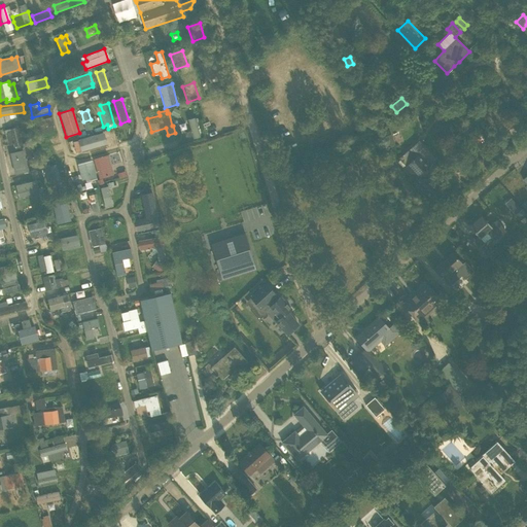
[(53,116),(30,123),(32,131),(38,129),(54,125),(55,125),(53,116)]
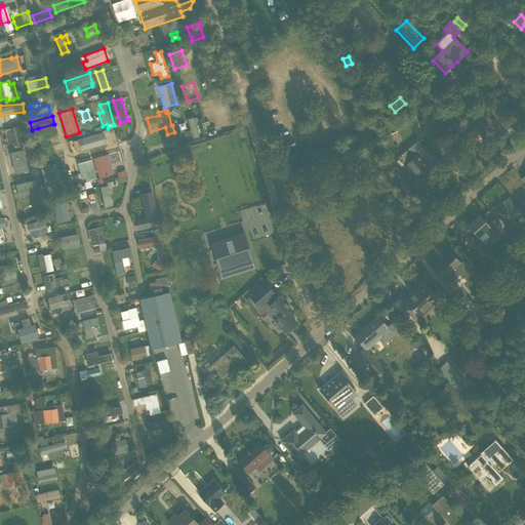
[(190,130),(186,131),(187,136),(192,135),(192,138),(199,136),(195,117),(187,119),(190,130)]
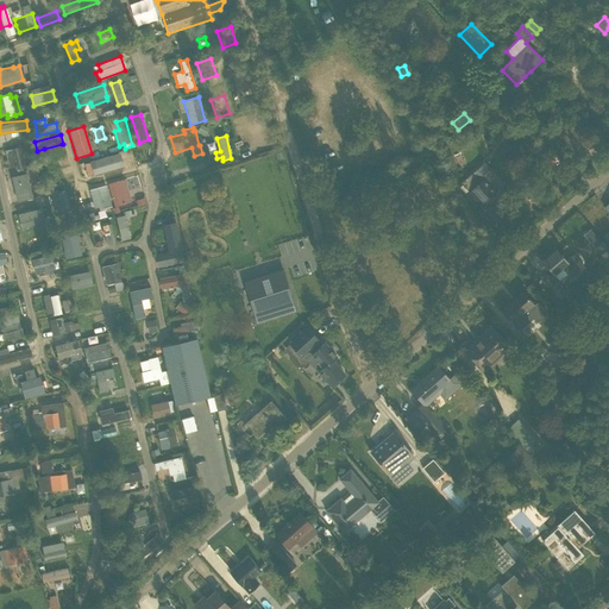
[(104,140),(96,143),(99,151),(107,149),(104,140)]
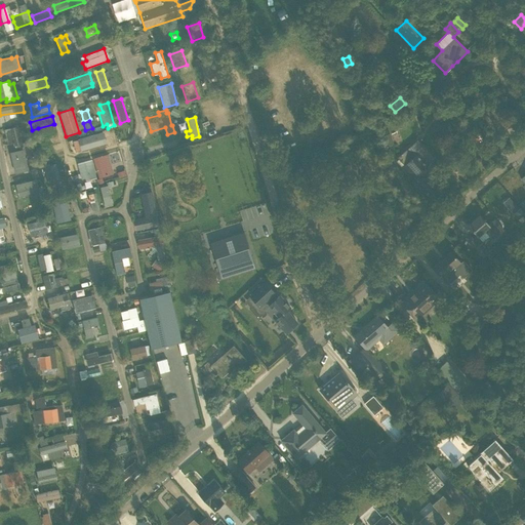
[(10,145),(15,143),(16,146),(23,144),(17,126),(11,128),(12,132),(7,133),(10,145)]
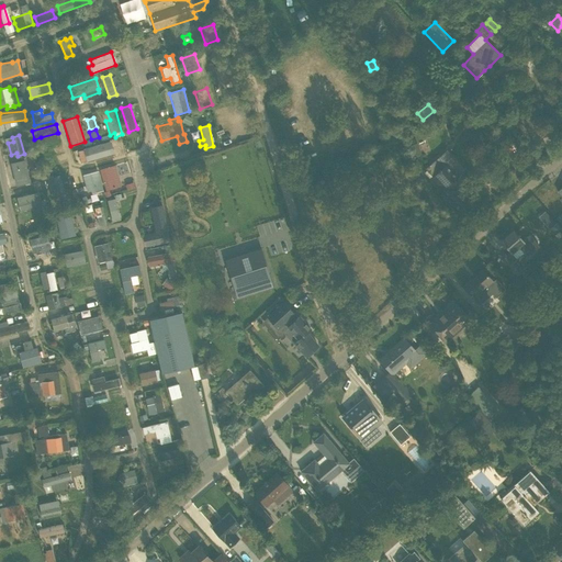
[(111,141),(83,148),(83,149),(87,160),(87,161),(115,154),(111,141)]
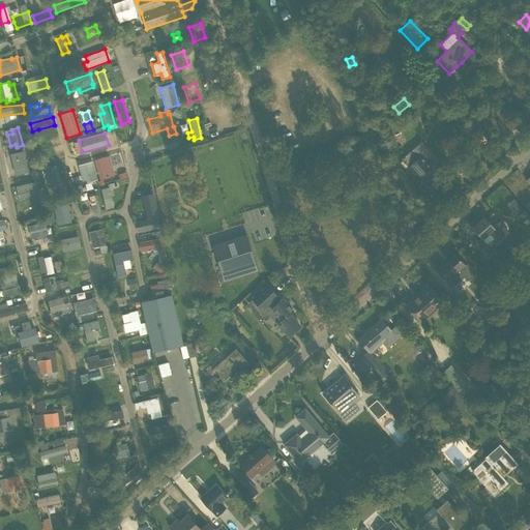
[(393,135),(386,138),(390,148),(398,146),(393,135)]
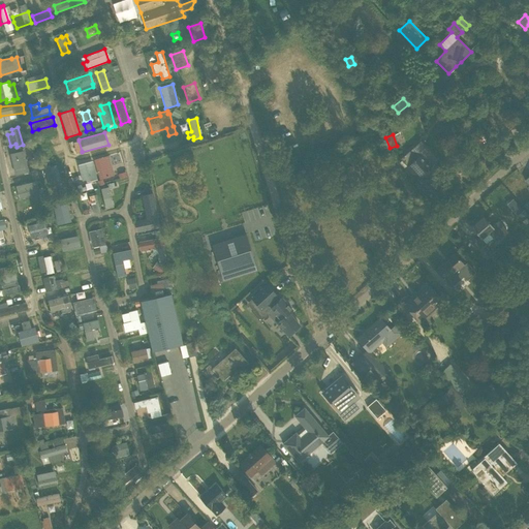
[(414,147),(401,159),(402,160),(407,166),(405,168),(415,180),(431,166),(437,161),(427,149),(421,154),(414,147)]
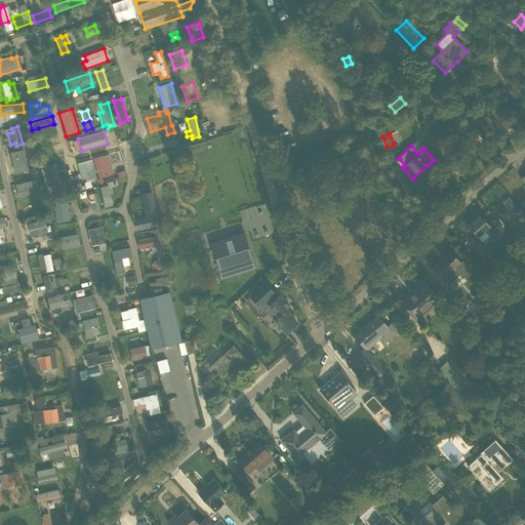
[(9,153),(14,174),(27,171),(22,150),(9,153)]
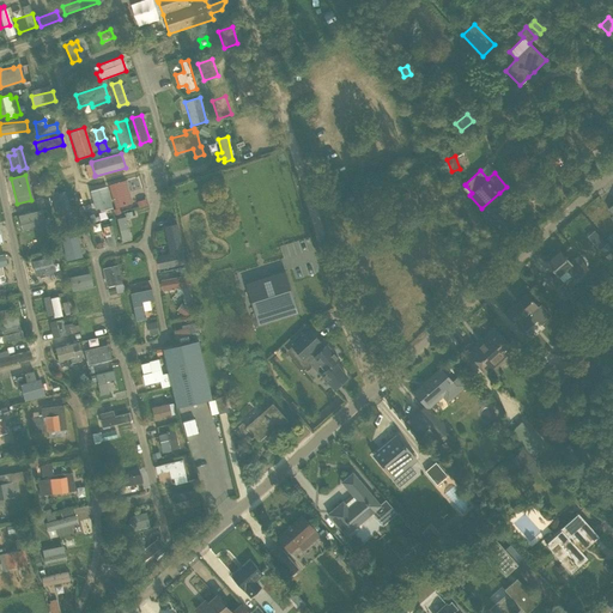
[(125,180),(108,184),(115,207),(123,205),(131,204),(132,202),(125,180)]
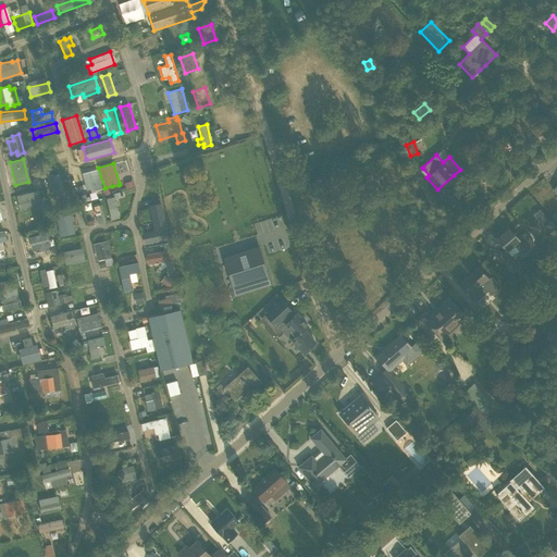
[(86,190),(90,189),(91,192),(102,188),(97,170),(82,173),(86,190)]
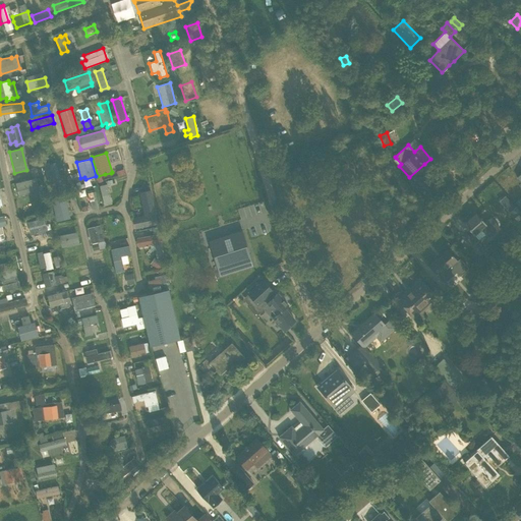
[(34,164),(29,165),(30,168),(39,166),(37,160),(33,161),(34,164)]
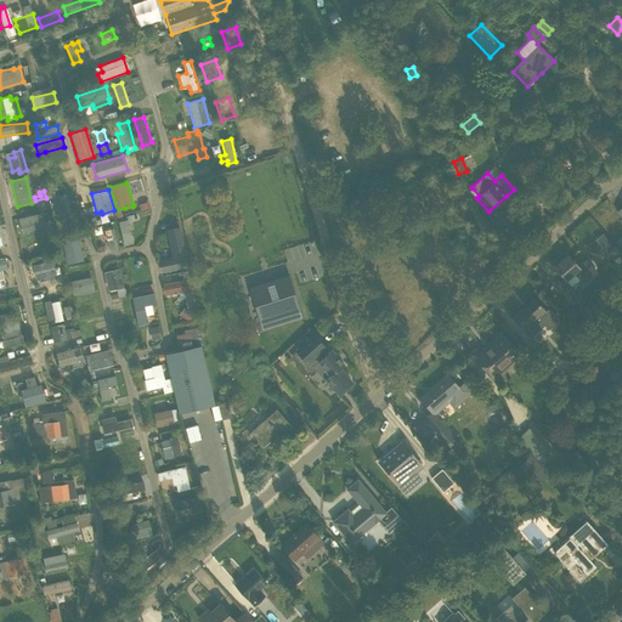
[(60,226),(68,224),(68,222),(62,203),(68,202),(66,193),(60,196),(60,194),(51,197),(60,226)]
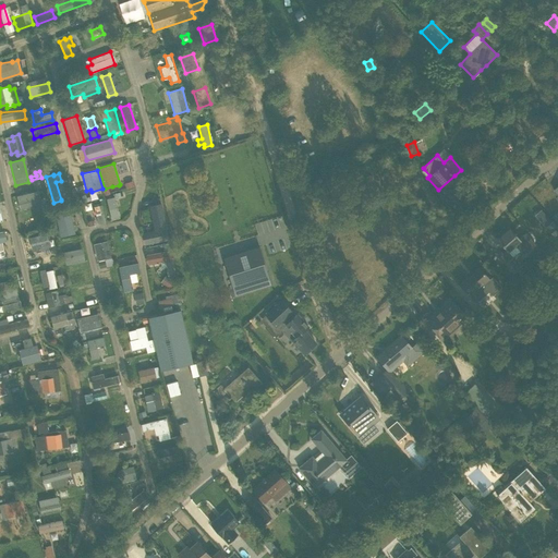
[(16,195),(19,204),(40,198),(39,191),(16,195)]
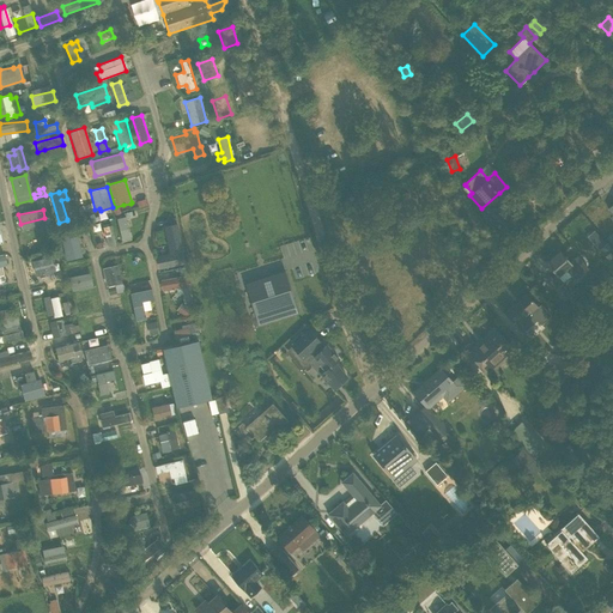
[(132,240),(126,217),(117,218),(122,242),(132,240)]
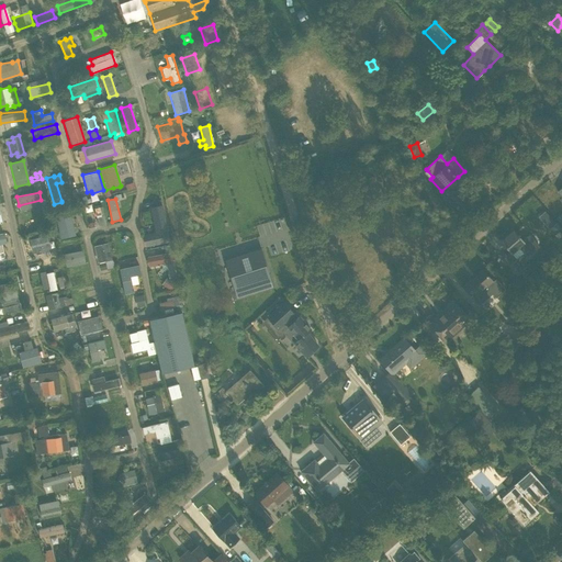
[(155,232),(143,234),(146,247),(170,242),(168,229),(163,205),(150,208),(155,232)]
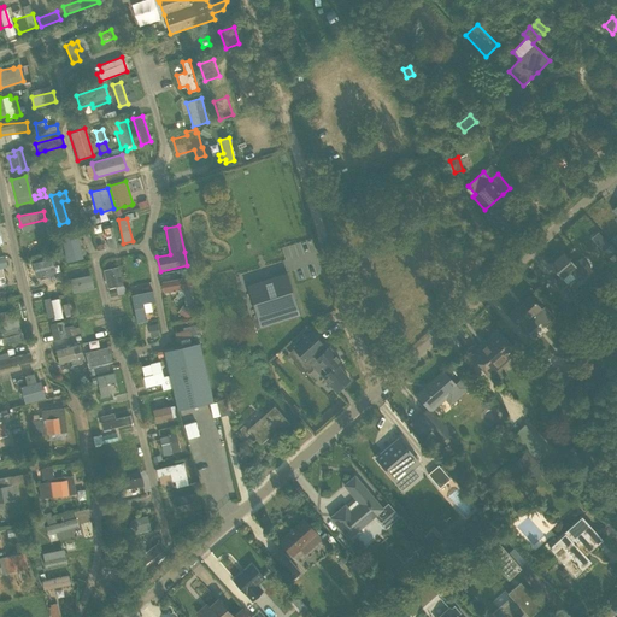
[(104,229),(109,248),(117,246),(112,227),(104,229)]
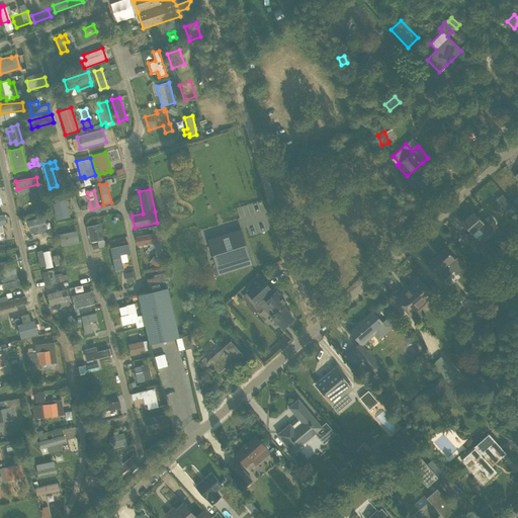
[(52,199),(56,220),(63,218),(68,217),(67,210),(64,198),(59,200),(58,198),(52,199)]
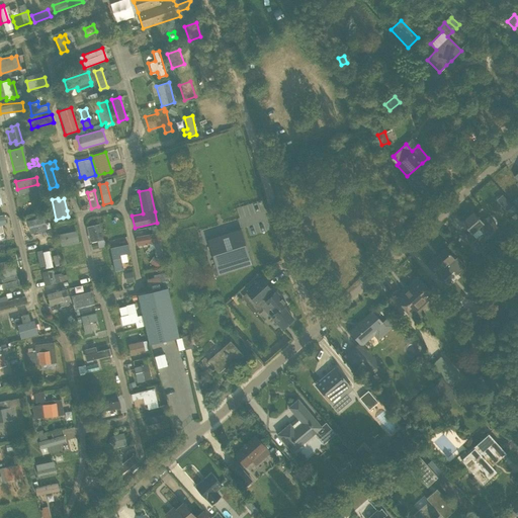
[(473,212),(461,222),(471,233),(478,228),(482,233),(486,237),(497,227),(489,217),(482,222),(473,212)]
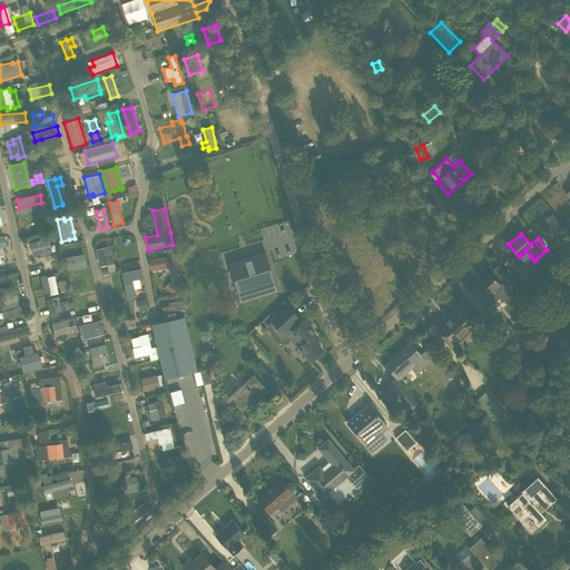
[(33,257),(38,256),(41,255),(51,252),(48,238),(30,243),(33,257)]
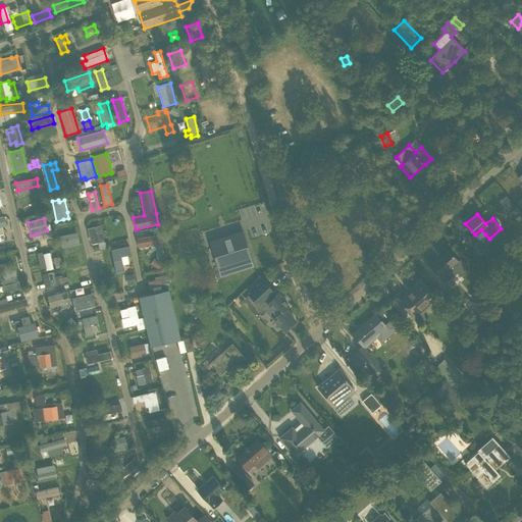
[(87,228),(91,244),(97,243),(103,242),(100,225),(87,228)]
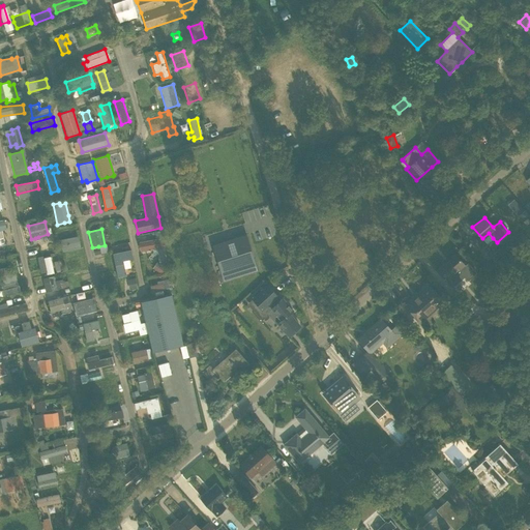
[(246,234),(212,245),(224,281),(258,270),(246,234)]
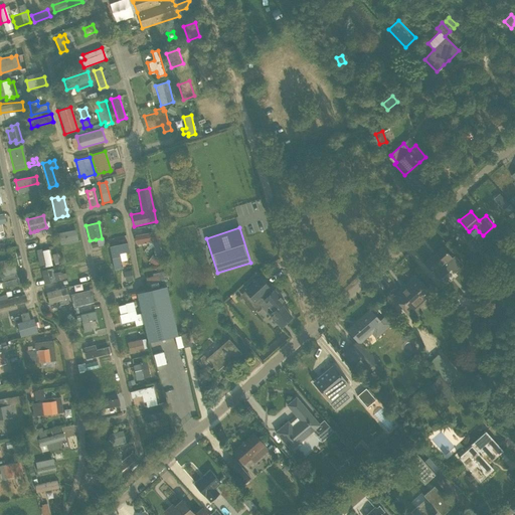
[(57,232),(59,244),(77,241),(75,229),(57,232)]
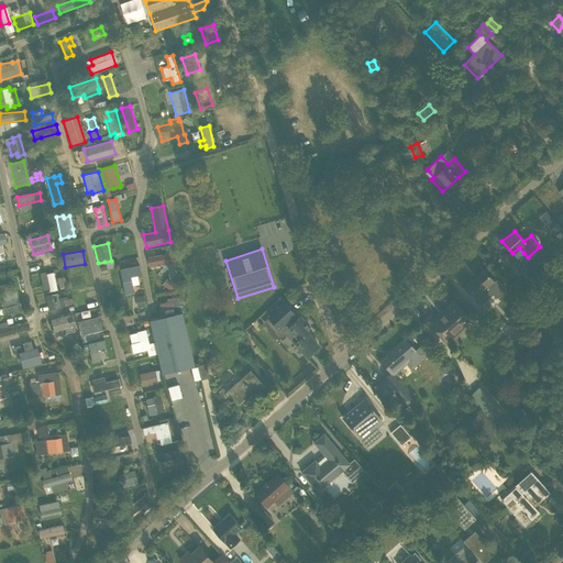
[(173,253),(147,257),(150,267),(163,265),(167,264),(168,269),(169,279),(176,278),(177,278),(174,258),(173,253)]
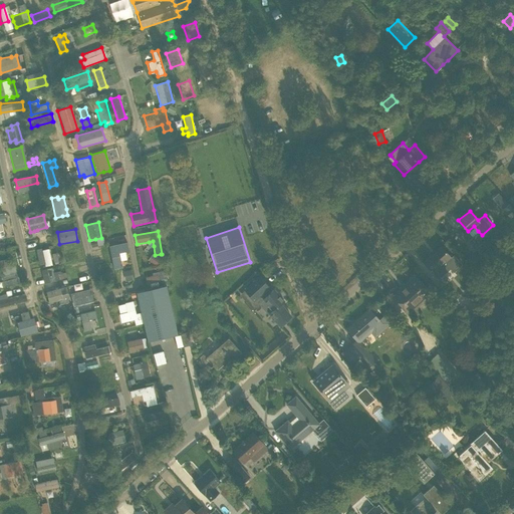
[(466,242),(472,250),(474,251),(479,247),(471,238),(466,242)]
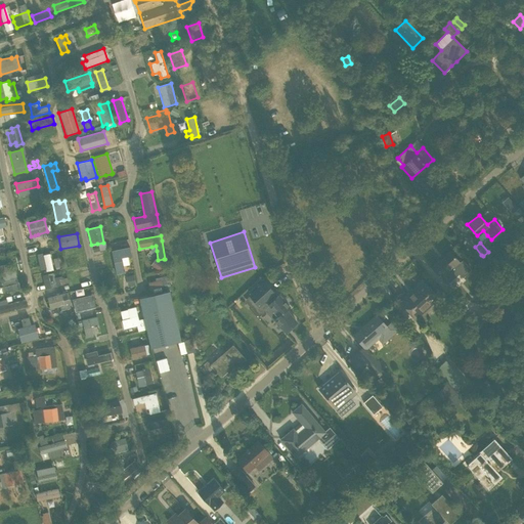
[(130,247),(112,251),(117,274),(125,272),(122,257),(132,255),(130,247)]
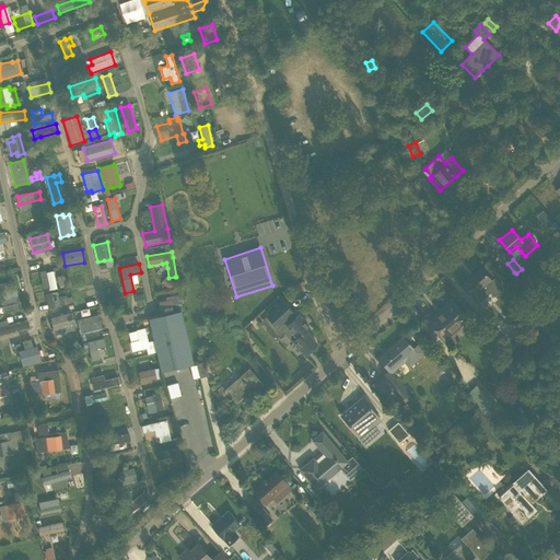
[(481,269),(464,283),(473,292),(470,294),(478,303),(490,292),(493,296),(503,288),(494,278),(491,280),(481,269)]
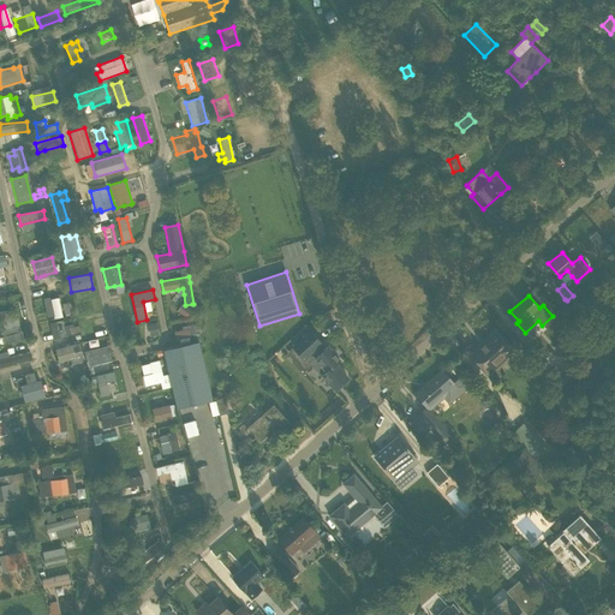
[(42,298),(46,317),(52,316),(48,297),(42,298)]
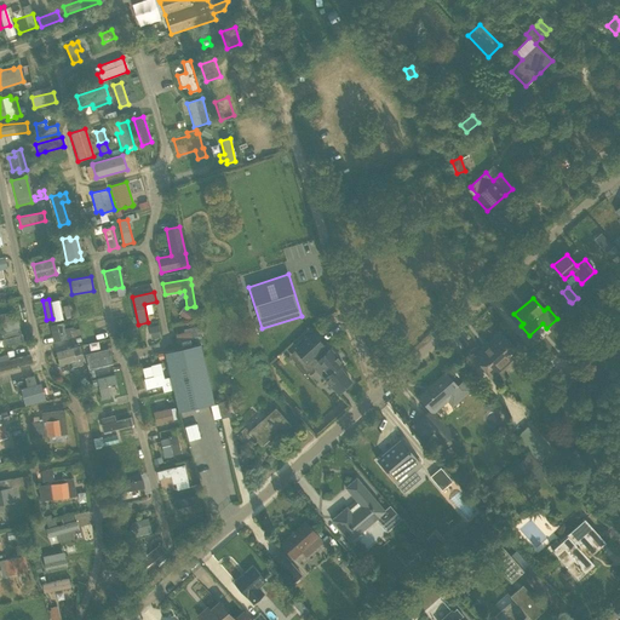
[(58,300),(50,302),(53,321),(62,320),(58,300)]
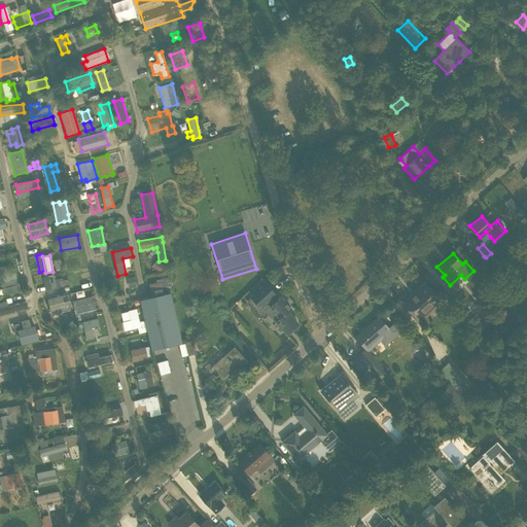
[(64,258),(66,271),(83,267),(81,259),(76,260),(75,256),(64,258)]
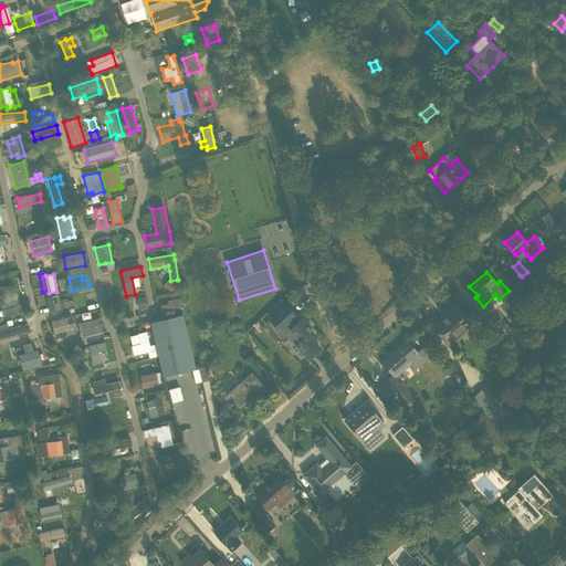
[(177,285),(169,281),(165,287),(173,292),(177,285)]
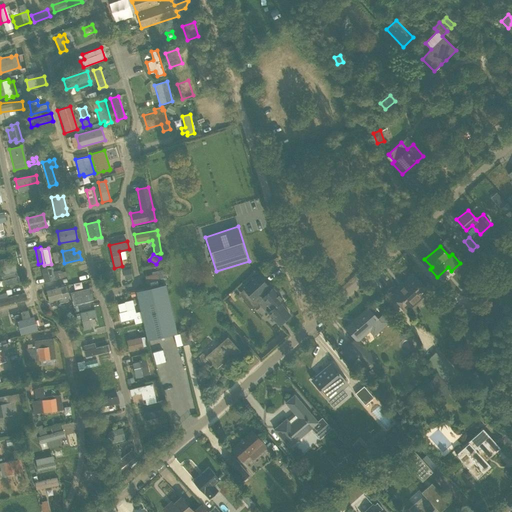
[(9,265),(0,266),(0,269),(1,275),(2,279),(0,280),(2,286),(18,282),(19,282),(14,263),(9,265)]
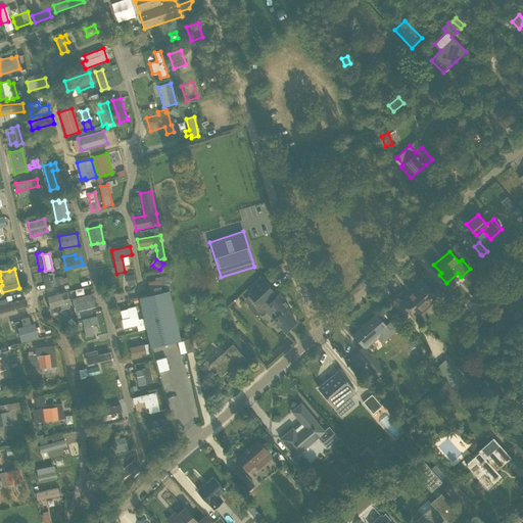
[(41,275),(44,289),(55,286),(52,273),(41,275)]
